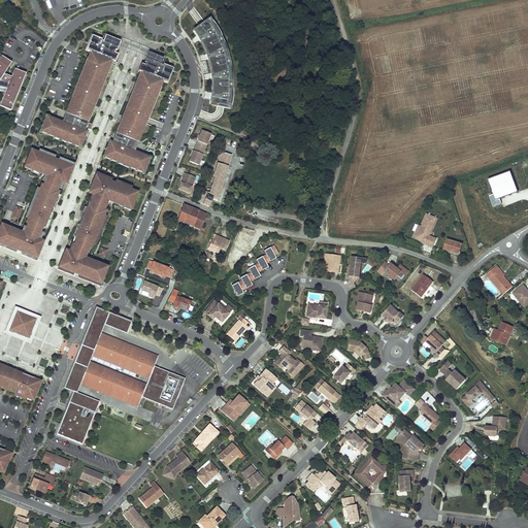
[(55,0),(46,2),(48,9),(57,7),(55,0)]
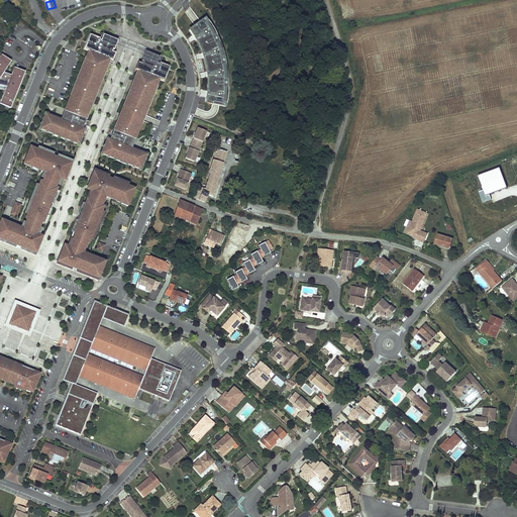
[(76,0),(70,0),(69,1),(70,8),(78,7),(76,0)]
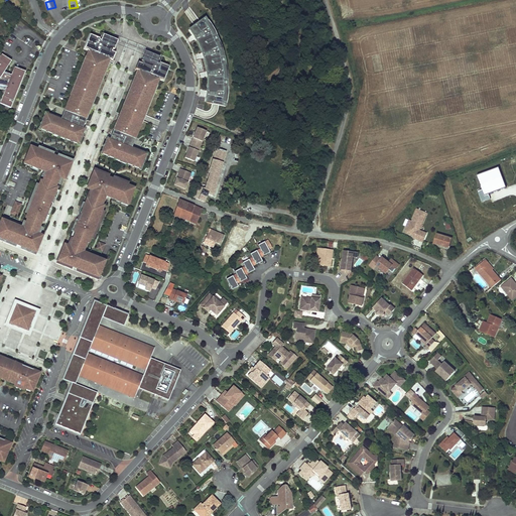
[(207,95),(206,103),(225,107),(226,99),(227,91),(228,84),(227,76),(227,72),(221,49),(219,42),(215,35),(212,28),(205,18),(188,29),(195,37),(196,39),(203,54),(204,57),(207,74),(207,76),(208,93),(207,95)]
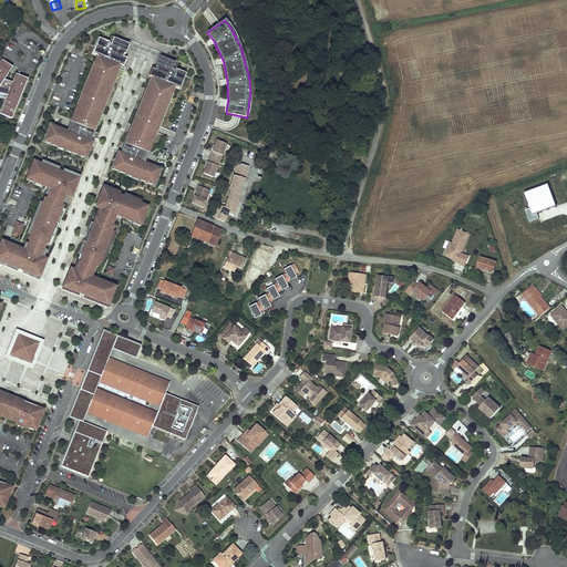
[(69,151),(84,156),(88,150),(84,148),(88,140),(91,141),(91,138),(90,138),(92,134),(93,134),(121,64),(123,65),(126,58),(123,55),(123,53),(125,54),(126,50),(117,47),(120,41),(109,37),(106,43),(105,42),(106,40),(95,35),(90,52),(94,53),(70,116),(71,117),(70,120),(69,120),(66,124),(68,125),(66,130),(65,129),(64,130),(49,124),(45,130),(48,131),(47,134),(44,134),(42,140),(58,146),(58,145),(70,150),(69,151)]
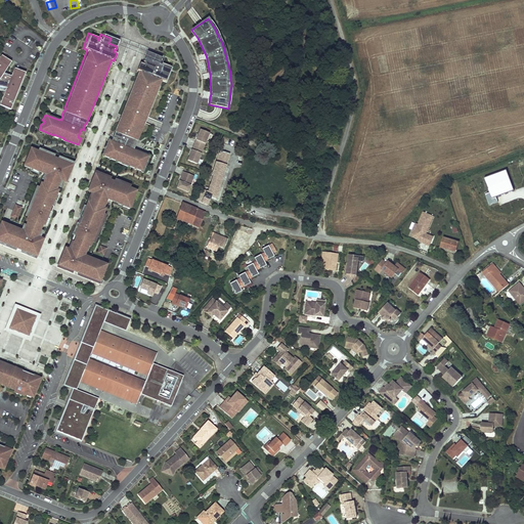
[(139,71),(114,136),(115,136),(113,140),(112,140),(112,141),(113,141),(110,149),(106,148),(103,156),(142,172),(144,165),(143,165),(144,161),(146,162),(147,158),(131,150),(132,148),(131,147),(132,143),(134,143),(135,139),(134,139),(135,136),(136,137),(160,77),(167,79),(172,63),(146,53),(142,63),(139,62),(136,70),(139,71)]
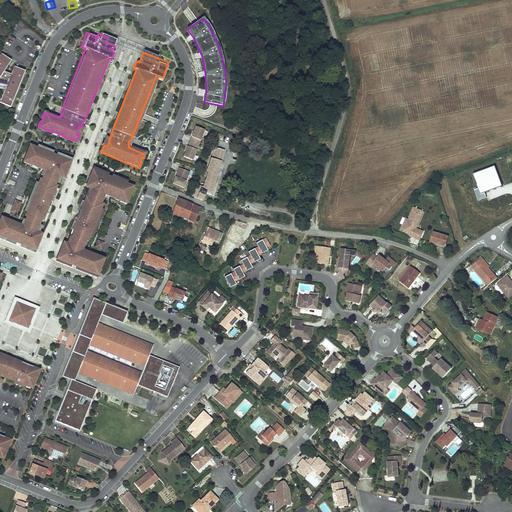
[(11,107),(25,71),(15,67),(13,72),(5,69),(12,60),(2,54),(0,57),(0,79),(7,86),(0,103),(11,107)]
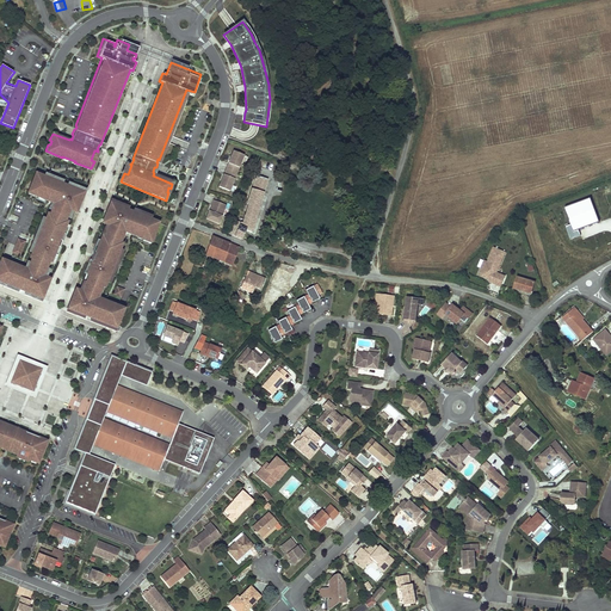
[(233,152),(218,187),(229,191),(244,155),(233,152)]
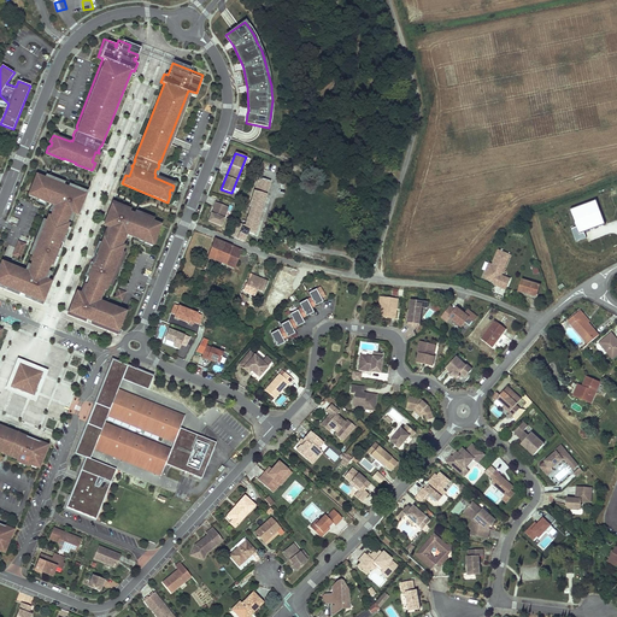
[(238,223),(231,236),(244,242),(248,231),(254,234),(259,221),(272,175),(262,170),(256,188),(257,188),(256,192),(254,191),(250,206),(251,206),(245,225),(238,223)]
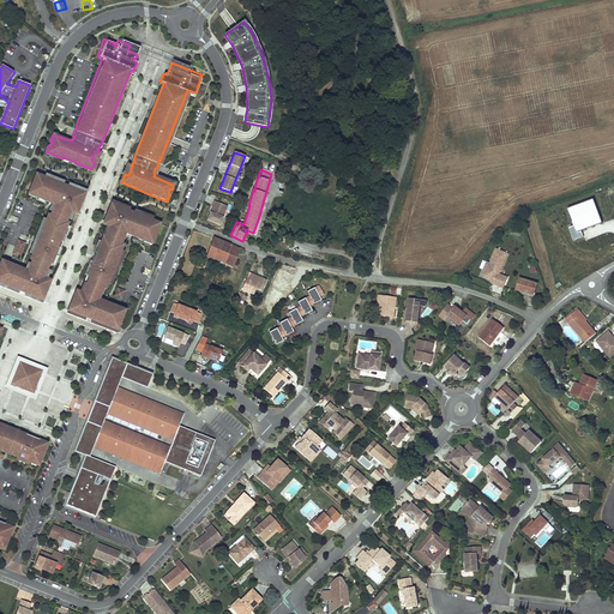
[(44,178),(36,174),(29,191),(55,202),(50,215),(52,216),(35,260),(32,259),(28,271),(14,265),(14,268),(10,265),(11,264),(1,260),(0,264),(0,286),(2,287),(4,284),(41,299),(47,284),(49,286),(50,280),(44,277),(49,263),(52,264),(58,248),(60,248),(62,242),(61,241),(67,226),(65,226),(67,218),(71,210),(73,211),(78,214),(79,209),(74,206),(77,200),(79,202),(83,192),(44,178)]
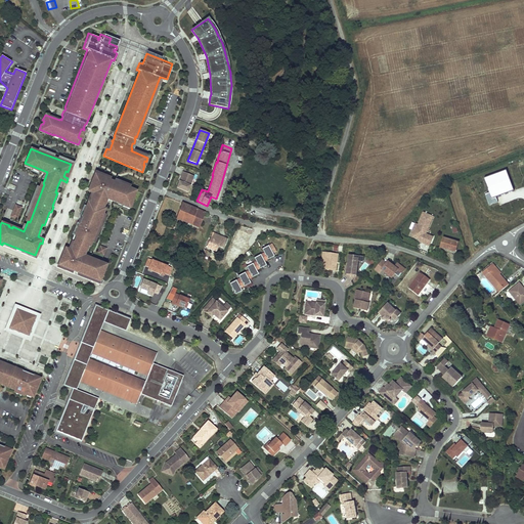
[(39,148),(38,151),(71,164),(68,172),(66,171),(63,176),(68,178),(74,163),(59,157),(58,159),(53,157),(54,155),(39,148)]
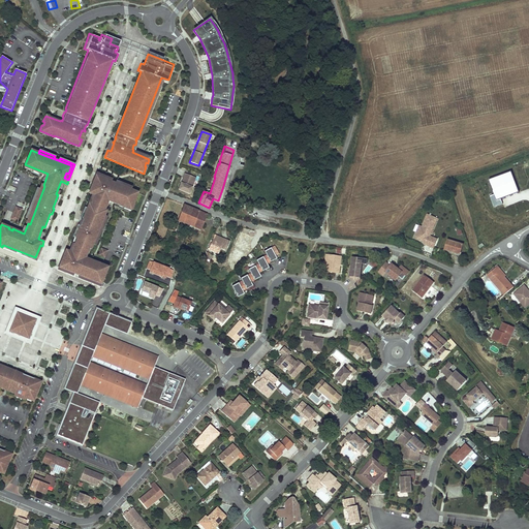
[(510,170),(489,179),(497,199),(519,192),(510,170)]
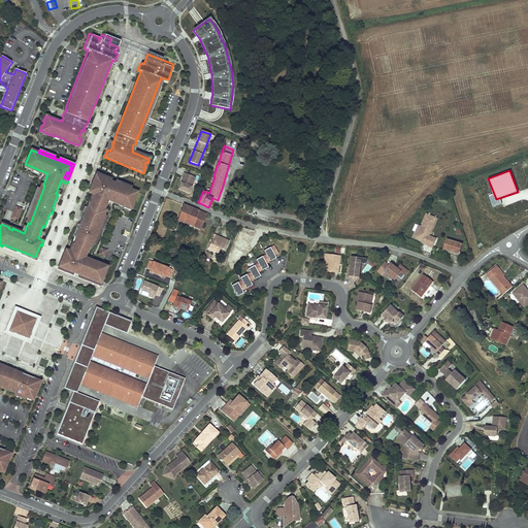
[(95,190),(96,185),(94,184),(98,173),(96,172),(90,188),(95,190)]
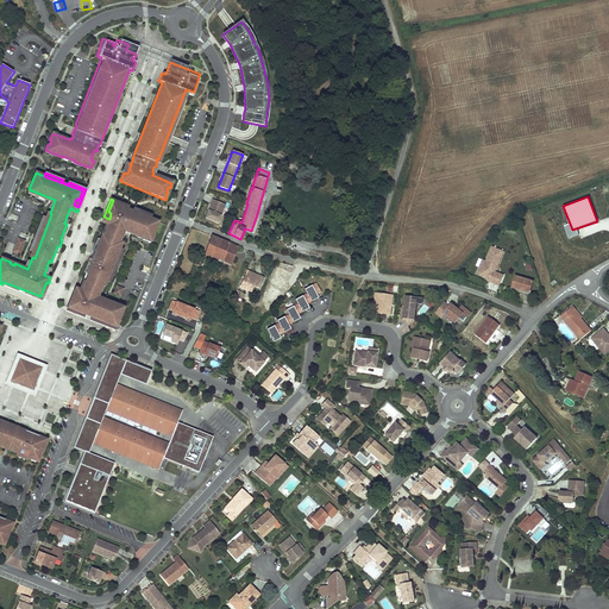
[(104,223),(108,225),(102,240),(100,240),(95,252),(93,252),(90,261),(92,261),(87,274),(89,275),(82,290),(77,289),(75,288),(74,293),(79,295),(76,301),(74,300),(70,309),(107,324),(106,326),(115,330),(125,307),(115,303),(115,306),(111,303),(111,302),(98,297),(102,286),(105,287),(107,281),(120,249),(123,243),(120,242),(125,231),(138,237),(138,234),(151,240),(158,223),(150,219),(151,215),(135,208),(133,211),(127,208),(129,206),(113,200),(108,212),(111,213),(110,219),(104,217),(102,221),(104,223)]
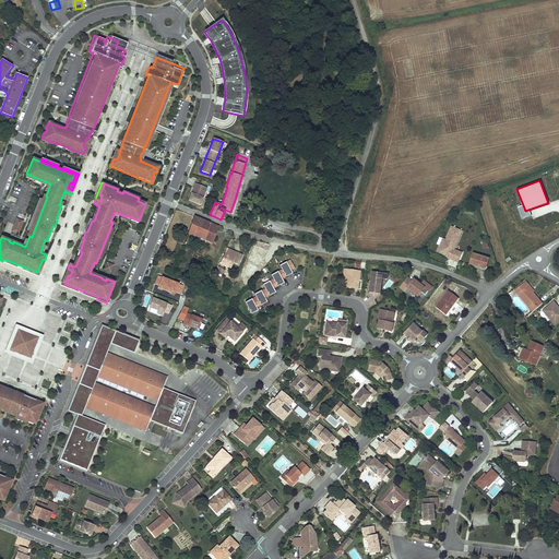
[(195,183),(189,201),(199,204),(205,188),(195,183)]
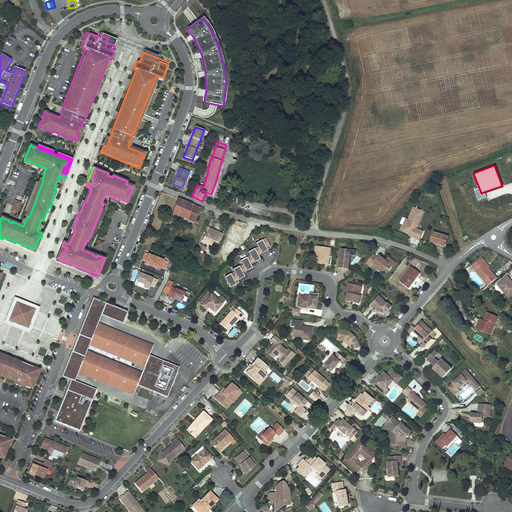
[(86,202),(91,189),(87,187),(75,218),(76,219),(78,212),(80,212),(84,202),(86,202)]
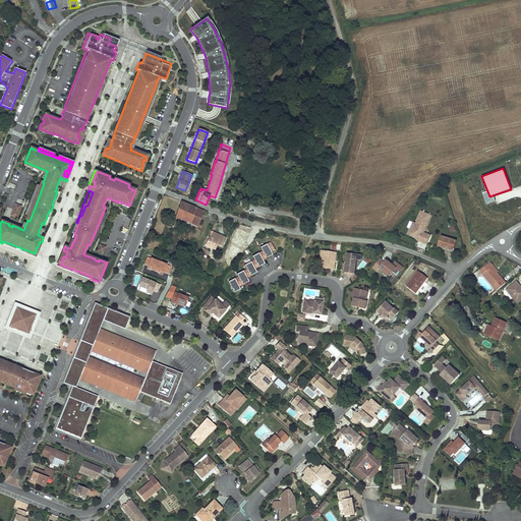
[(128,209),(129,206),(118,200),(118,203),(117,205),(128,209)]
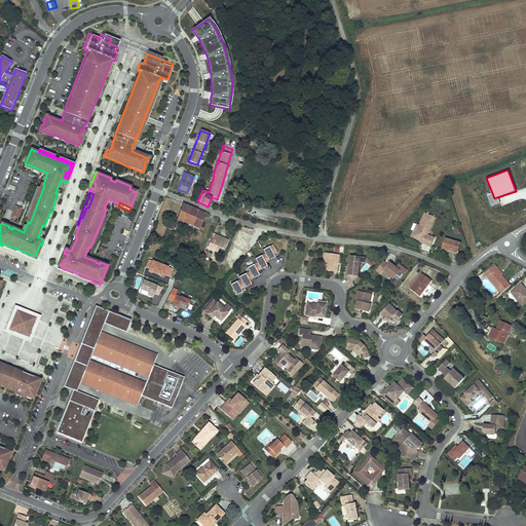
[(183,203),(176,220),(187,224),(192,226),(199,229),(205,213),(183,203)]
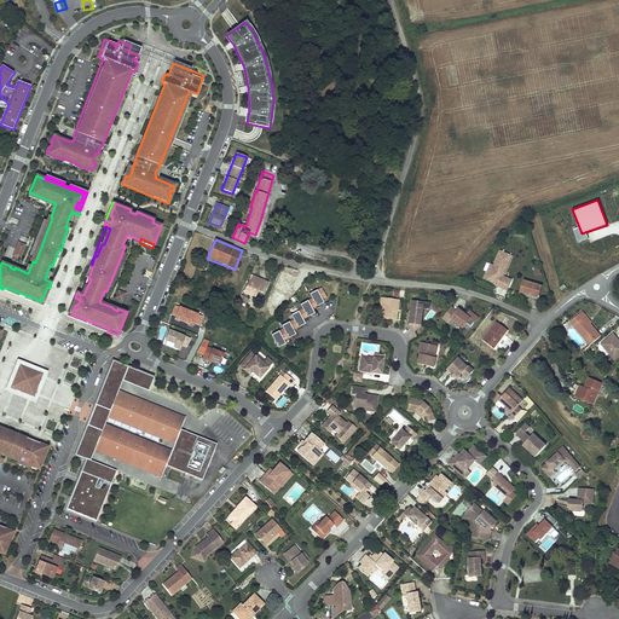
[(513,279),(504,276),(513,256),(501,250),(495,265),(491,264),(484,278),(496,284),(496,287),(508,291),(513,279)]
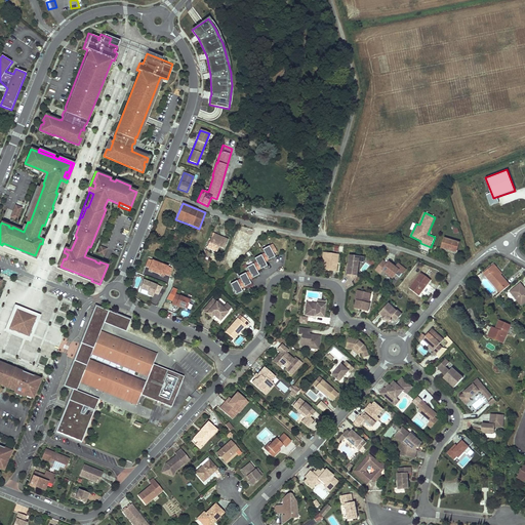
[(14,213),(12,218),(18,221),(21,215),(14,213)]
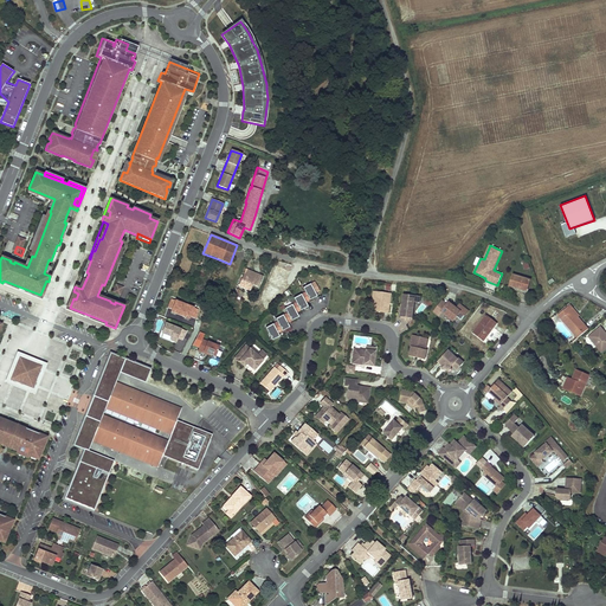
[(123,249),(120,247),(107,279),(109,281),(123,249)]
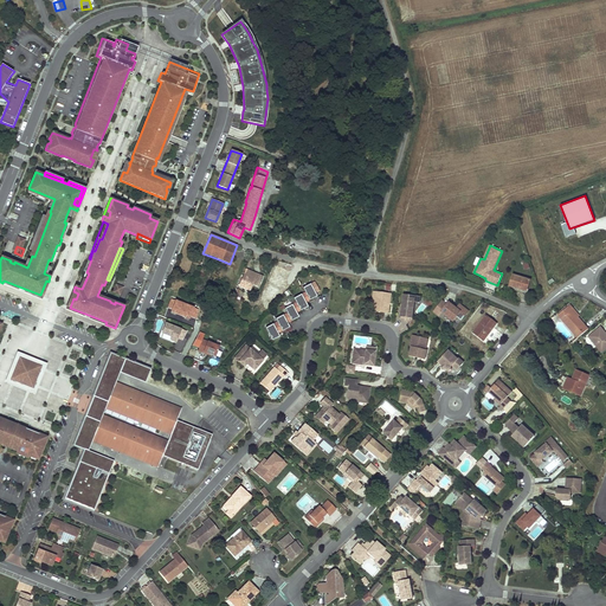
[(86,272),(91,259),(90,259),(89,258),(77,288),(82,289),(89,274),(86,272)]
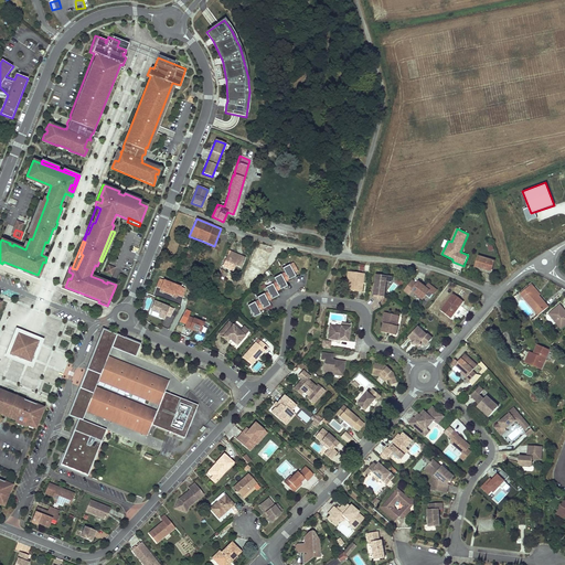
[(230,251),(222,267),(233,272),(235,266),(241,268),(245,257),(230,251)]
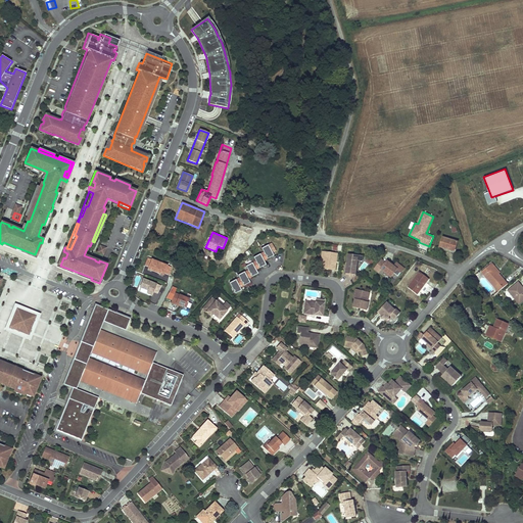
[(443,237),(439,248),(456,252),(459,242),(443,237)]
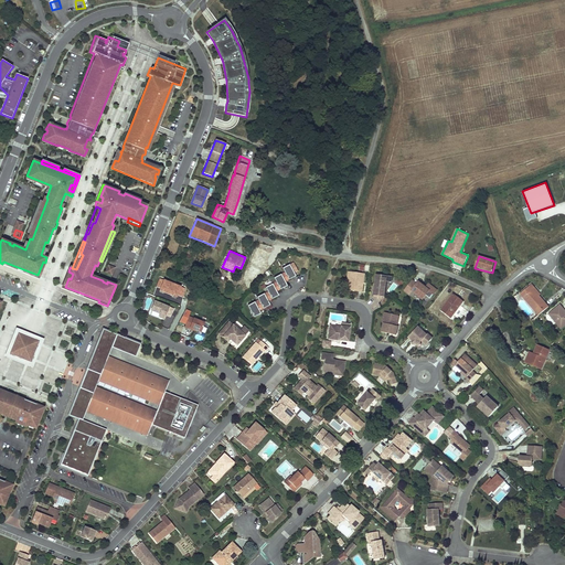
[(39,279),(45,263),(43,262),(38,275),(3,262),(2,264),(39,279)]
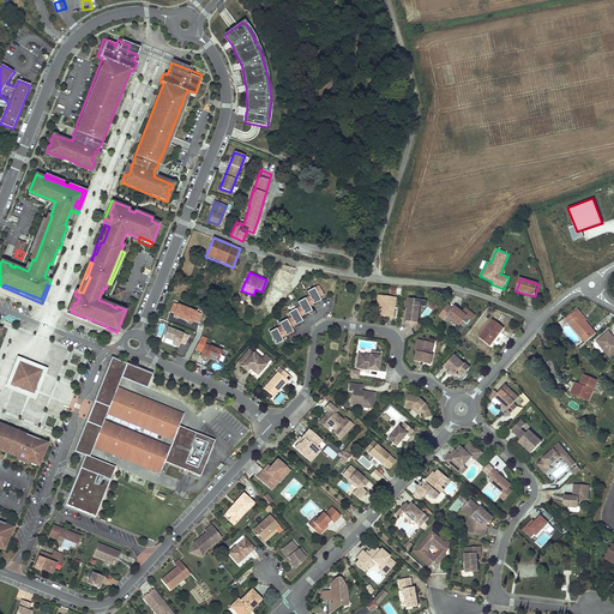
[(300,301),(304,309),(309,306),(319,301),(318,298),(319,296),(324,295),(319,284),(307,292),(309,295),(300,301)]
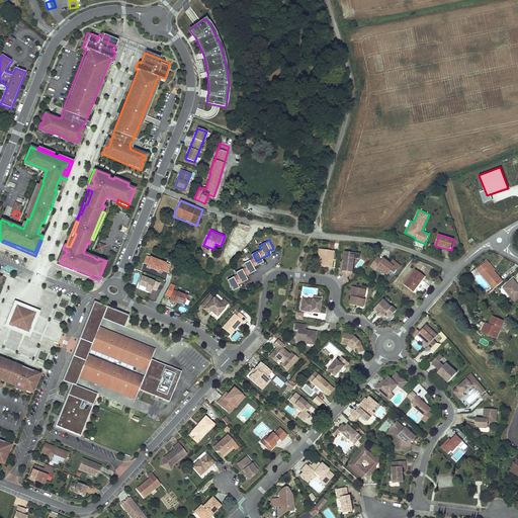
[(103,252),(105,247),(99,244),(97,250),(103,252)]
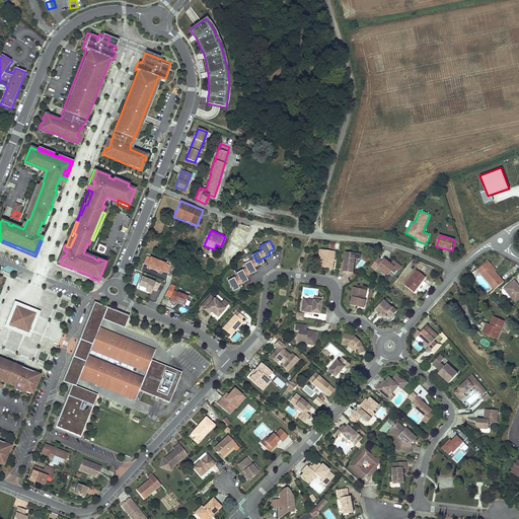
[(91,276),(60,264),(63,255),(65,256),(67,251),(63,249),(57,265),(90,278),(91,276)]
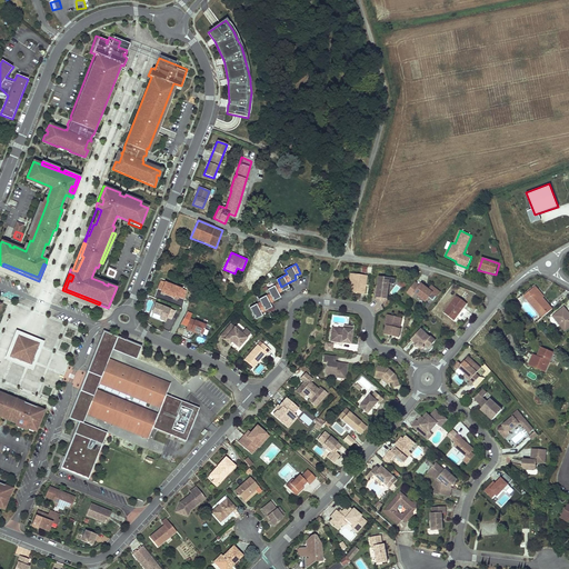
[(350,273),(348,291),(355,292),(365,293),(365,286),(363,286),(365,283),(366,283),(367,275),(350,273)]
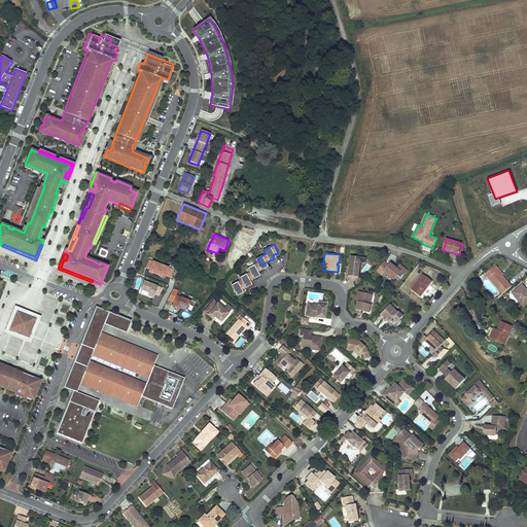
[(257,258),(255,259),(257,262),(261,270),(268,267),(266,262),(260,266),(257,258)]
